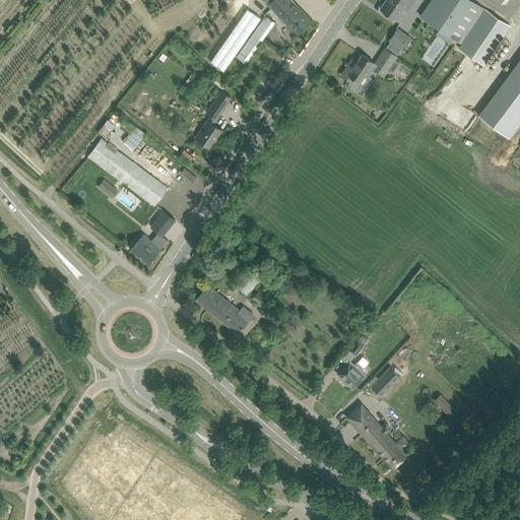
[(265,0),(268,3),(272,7),(287,23),(288,22),(289,22),(293,25),(300,34),(312,22),(305,15),(289,0),(265,0)]
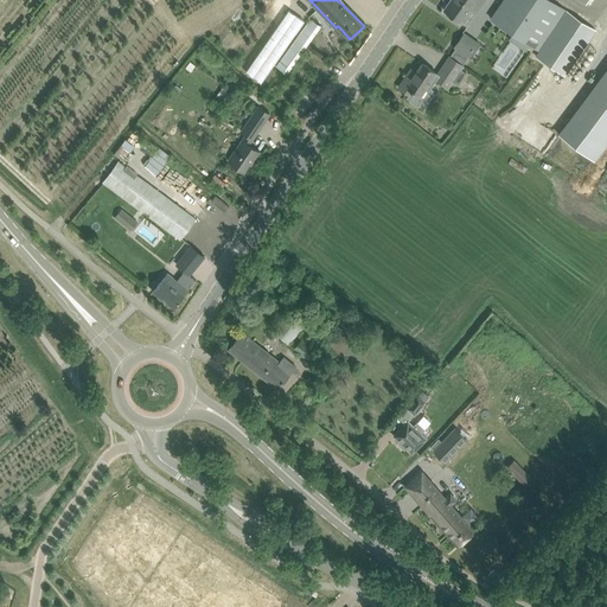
[(484,0),(449,0),(443,10),(461,23),(471,8),(477,12),(484,0)]
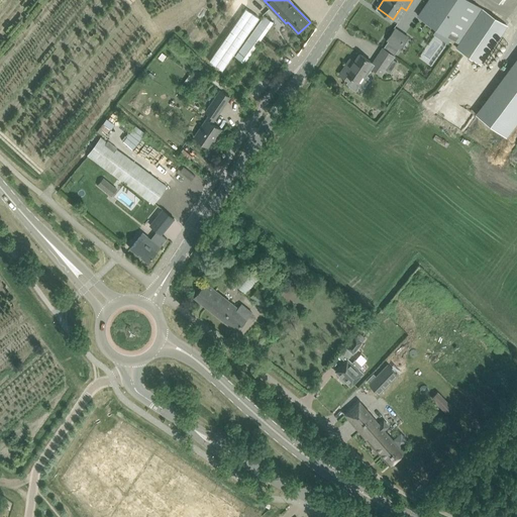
[(470,0),(428,0),(418,15),(437,27),(433,33),(448,43),(452,37),(459,42),(483,9),(470,0)]
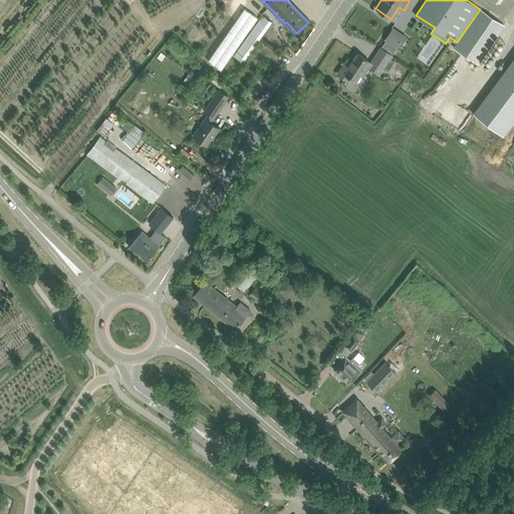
[(454,47),(479,64),(505,25),(480,9),(457,42),(454,47)]
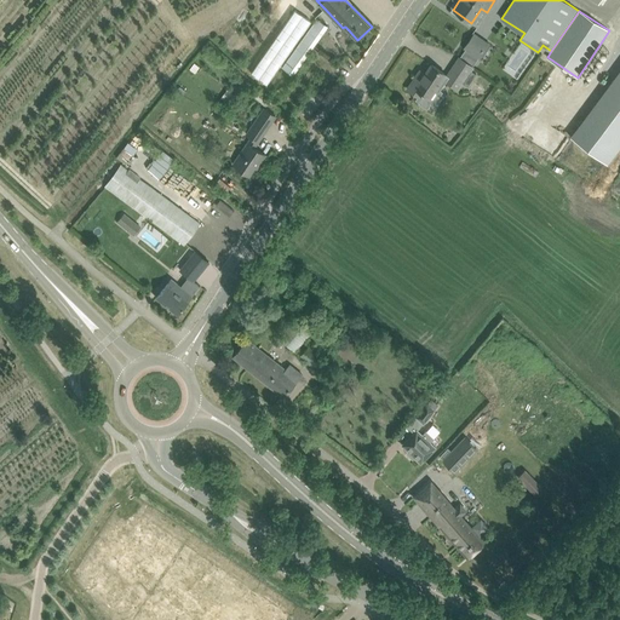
[(296,47),(281,67),(293,75),(314,46),(327,27),(317,19),(297,49),(296,47)]
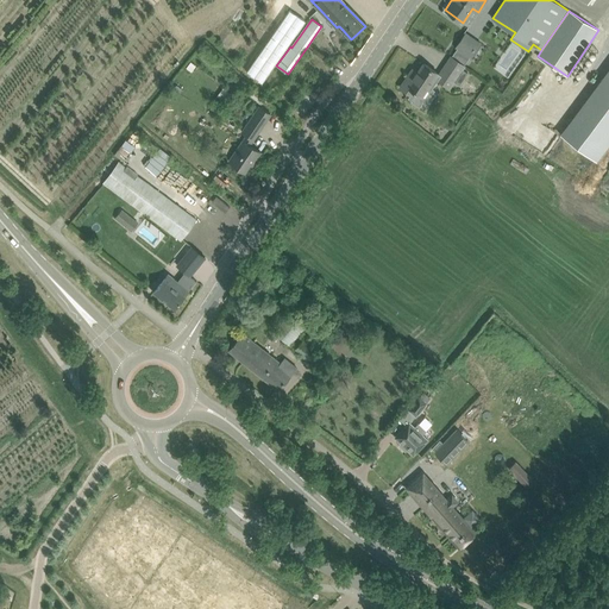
[(470,57),(471,57),(481,44),(465,33),(457,46),(470,57)]
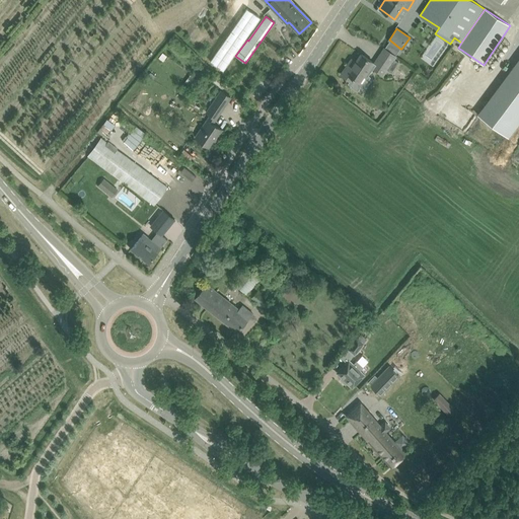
[(390,41),(385,48),(395,56),(400,49),(390,41)]
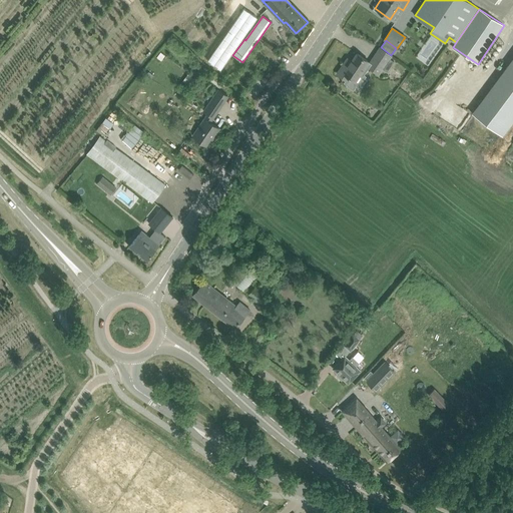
[(372,63),(370,67),(379,73),(382,68),(388,72),(395,61),(389,58),(391,55),(381,47),(370,62),(372,63)]
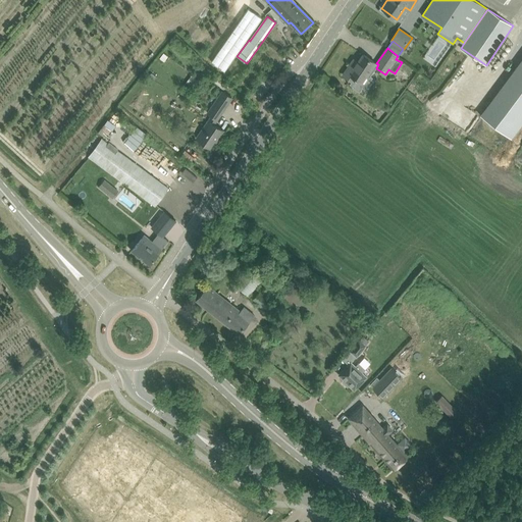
[(521,50),(480,117),(512,138),(519,126),(521,128),(521,126),(521,50)]
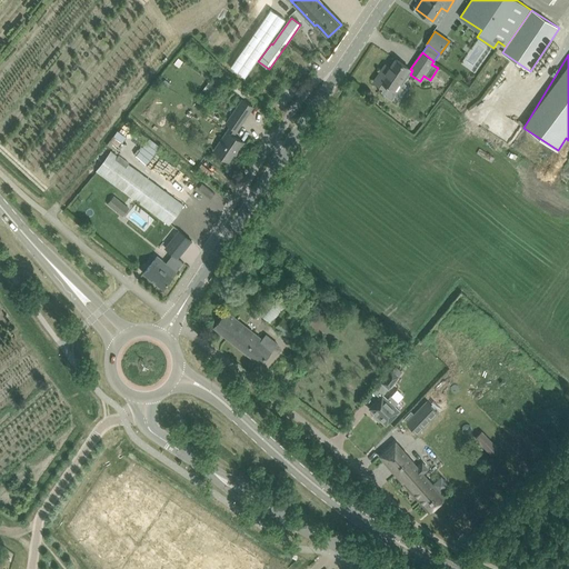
[(373,82),(383,88),(383,89),(381,91),(386,95),(391,98),(395,95),(399,98),(399,97),(405,88),(403,87),(405,85),(400,82),(400,81),(399,81),(409,68),(397,59),(388,71),(383,68),(373,82)]
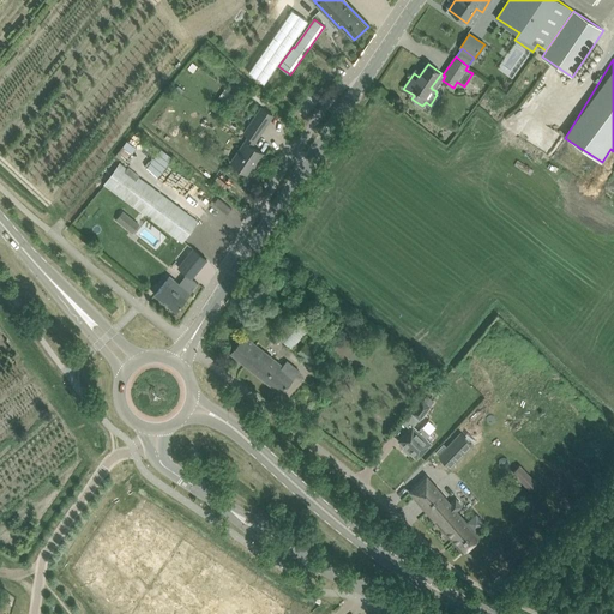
[(252,95),(252,96),(263,106),(269,100),(257,89),(256,91),(252,95)]
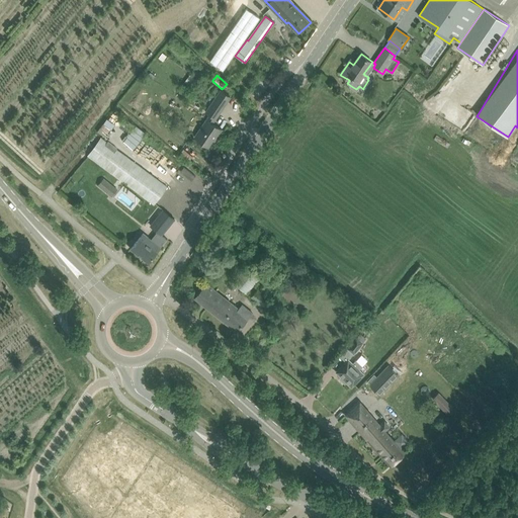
[(210,114),(195,137),(200,141),(208,146),(212,140),(216,136),(218,137),(223,130),(212,123),(216,118),(231,97),(223,91),(222,90),(206,112),(210,114)]
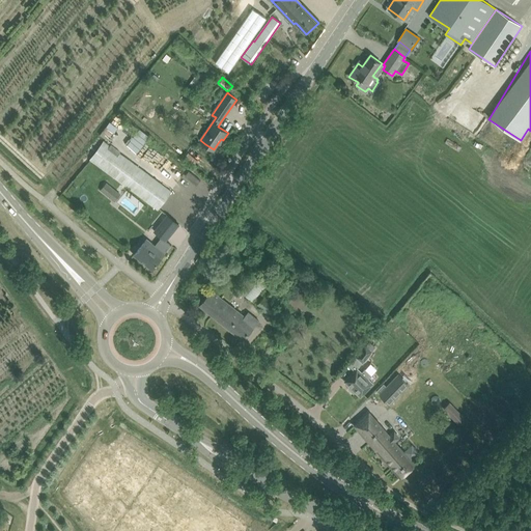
[(248,104),(245,107),(250,112),(253,109),(248,104)]
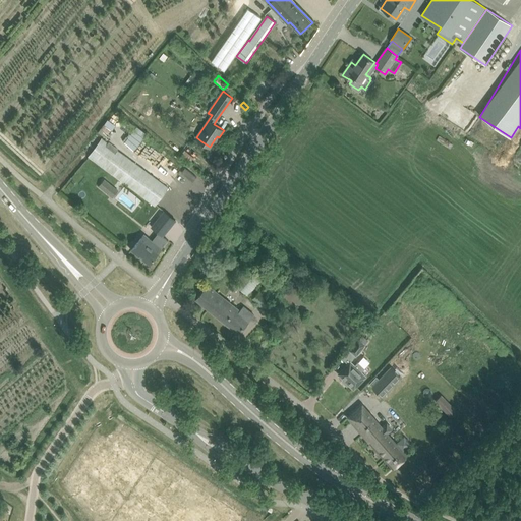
[(108,118),(98,130),(108,137),(117,125),(108,118)]
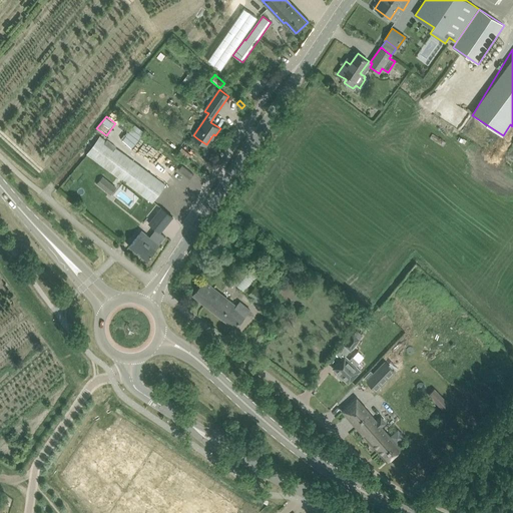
[(135,124),(122,140),(132,148),(145,132),(135,124)]
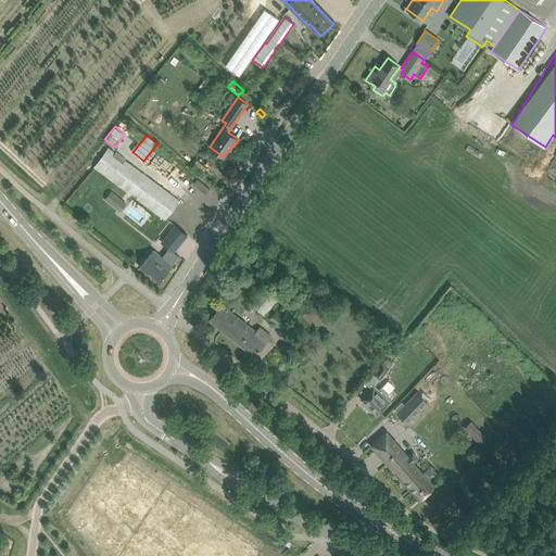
[(110,149),(97,166),(166,218),(179,201),(110,149)]
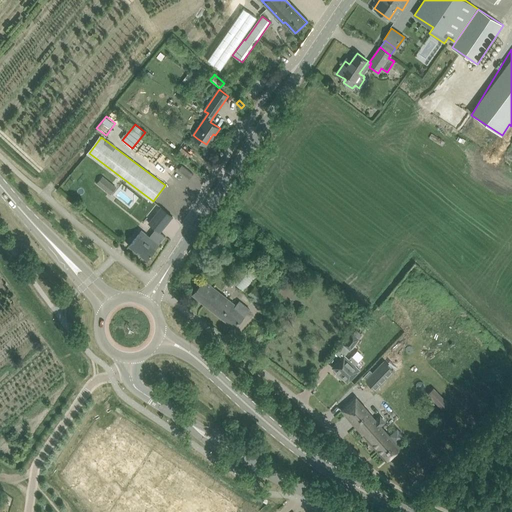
[(97,183),(111,195),(117,187),(103,176),(97,183)]
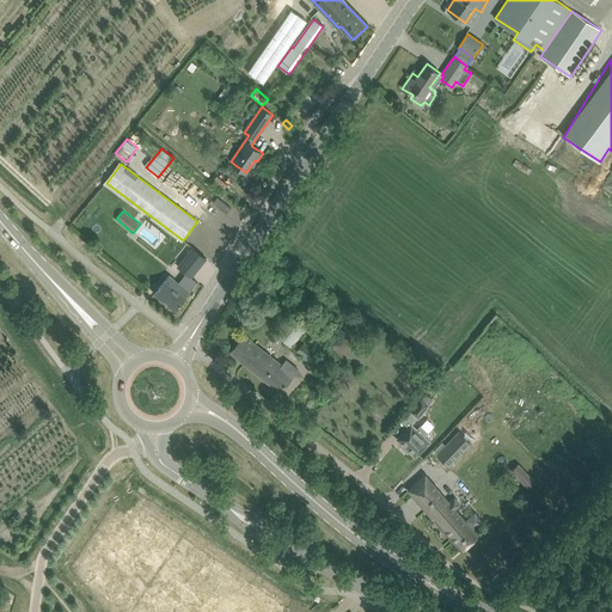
[(206,258),(196,250),(193,248),(177,265),(184,271),(190,276),(206,258)]
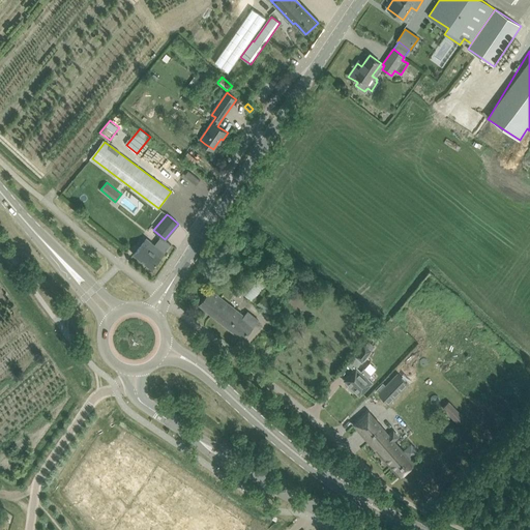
[(159,235),(153,243),(156,246),(165,253),(171,244),(165,239),(159,235)]
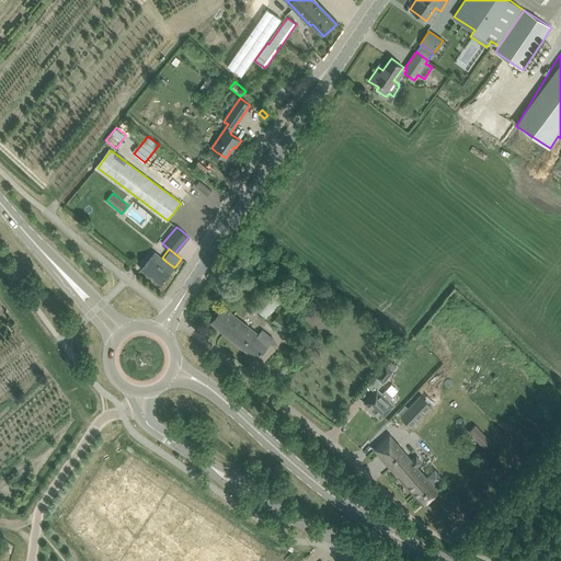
[(156,252),(149,260),(142,268),(161,284),(174,267),(165,261),(162,258),(156,252)]
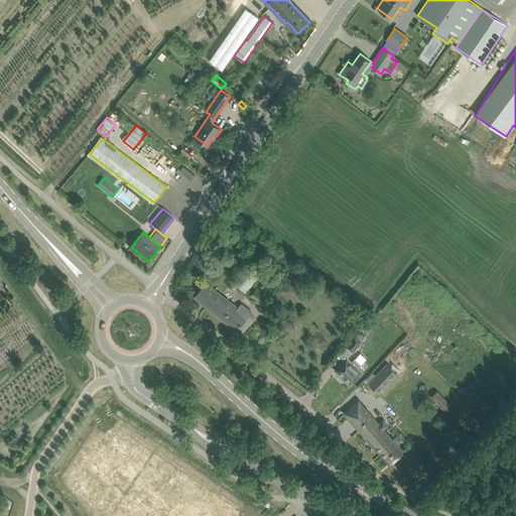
[(246,264),(232,280),(245,291),(252,283),(257,286),(259,283),(255,279),(259,276),(246,264)]
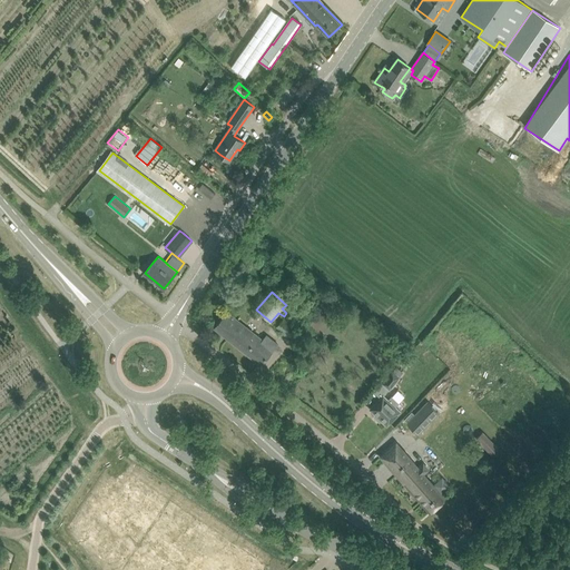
[(263,342),(236,318),(227,312),(214,327),(261,364),(277,344),(267,336),(263,342)]
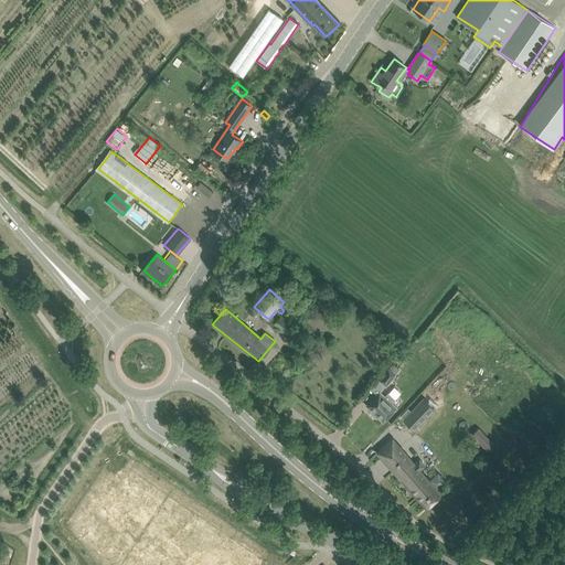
[(281,315),(273,323),(287,336),(295,327),(281,315)]
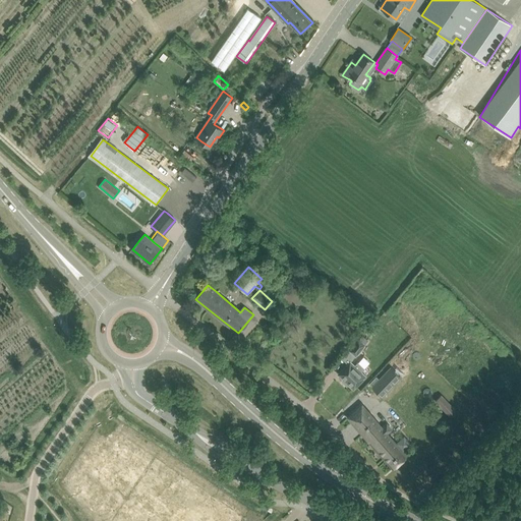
[(362,335),(359,339),(365,344),(368,340),(362,335)]
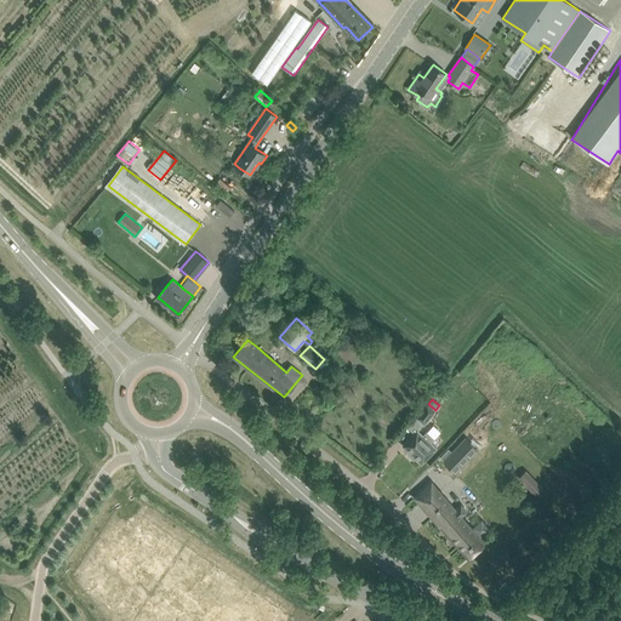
[(425,405),(414,417),(422,423),(432,411),(425,405)]
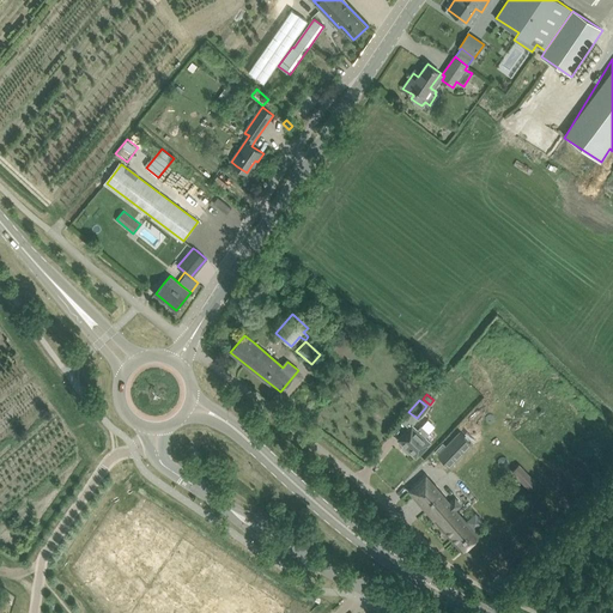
[(408,451),(416,457),(429,441),(422,436),(424,434),(417,428),(416,430),(408,424),(395,441),(402,447),(401,449),(406,453),(408,451)]
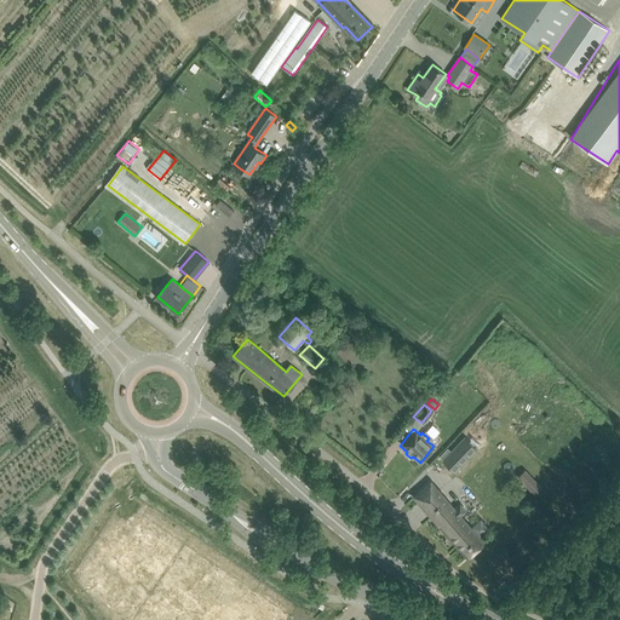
[(448,448),(440,457),(442,459),(442,460),(455,472),(468,459),(478,449),(476,447),(465,436),(451,451),(448,448)]
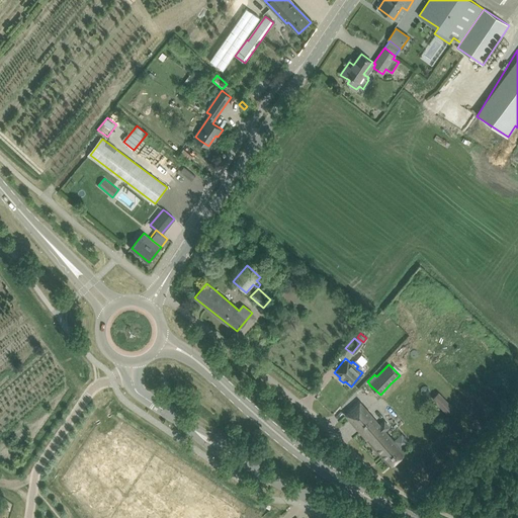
[(444,414),(451,409),(440,391),(433,396),(444,414)]
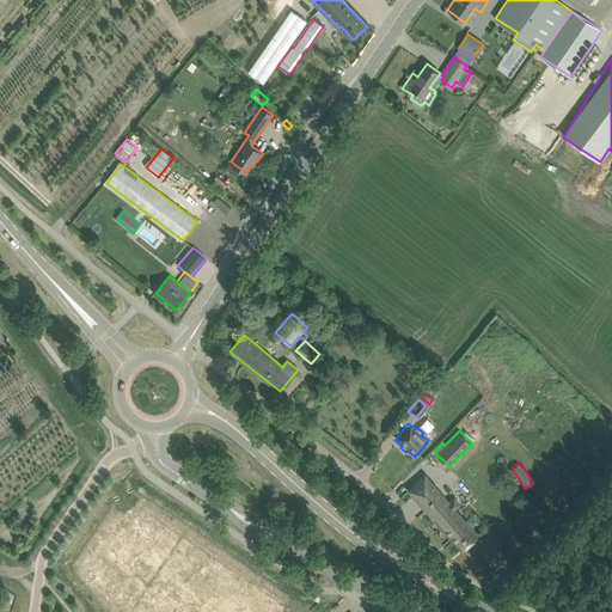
[(409,490),(461,549),(478,534),(473,530),(482,521),(475,512),(465,520),(454,508),(460,503),(454,497),(450,502),(426,476),(409,490)]
